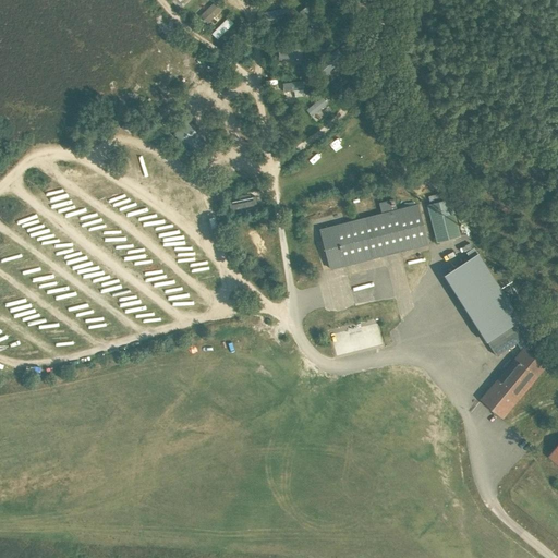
[(199,16),(206,24),(220,11),(215,3),(199,16)]
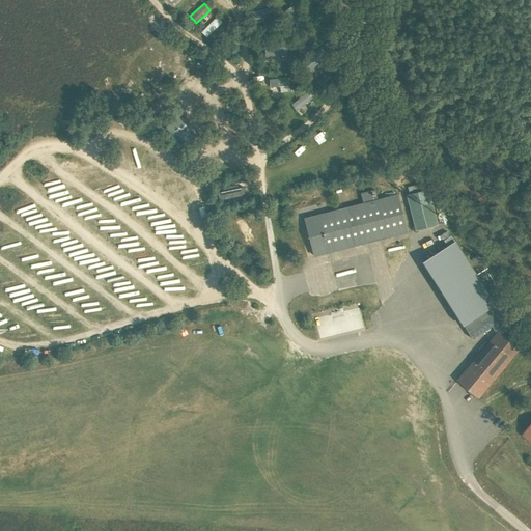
[(251,16),(269,15),(269,6),(251,7),(251,16)]
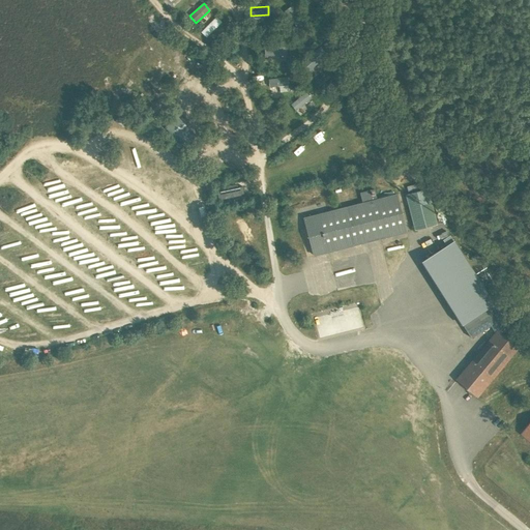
[(214,13),(199,29),(205,35),(221,20),(214,13)]
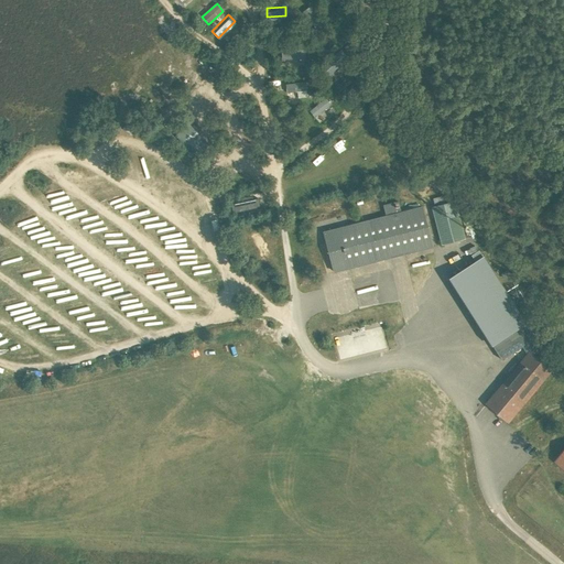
[(334,44),(328,50),(333,54),(338,49),(334,44)]
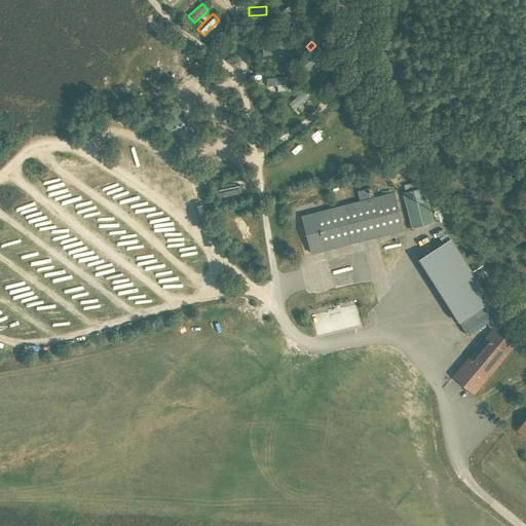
[(271,52),(270,43),(263,45),(265,53),(271,52)]
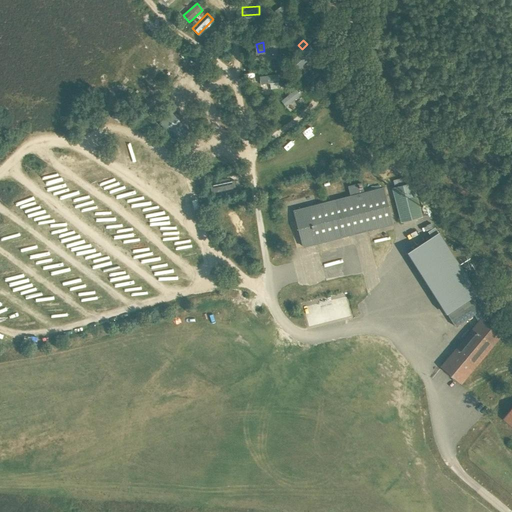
[(296,90),(281,101),(287,110),(303,99),(296,90)]
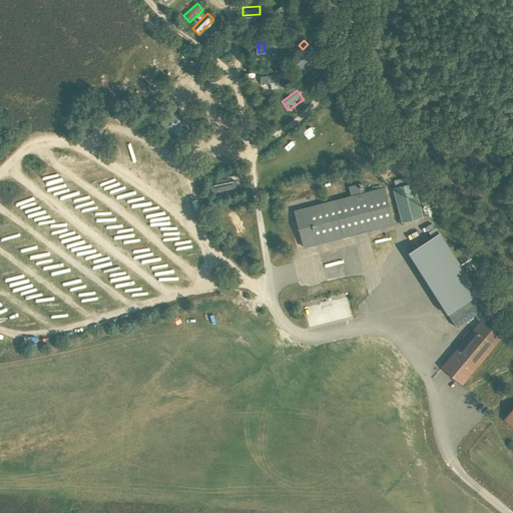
[(404,177),(394,180),(395,186),(406,183),(404,177)]
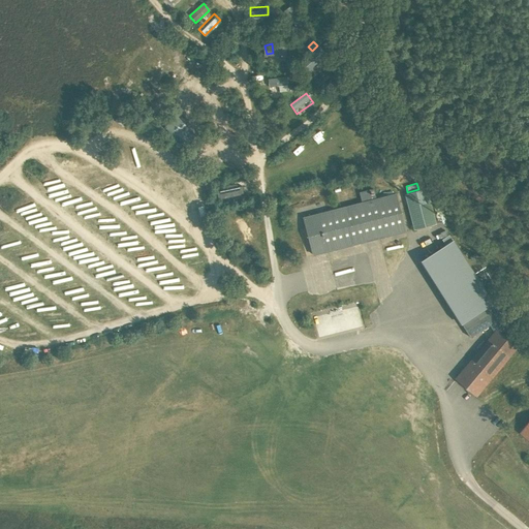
[(218,199),(244,194),(242,186),(217,191),(218,199)]
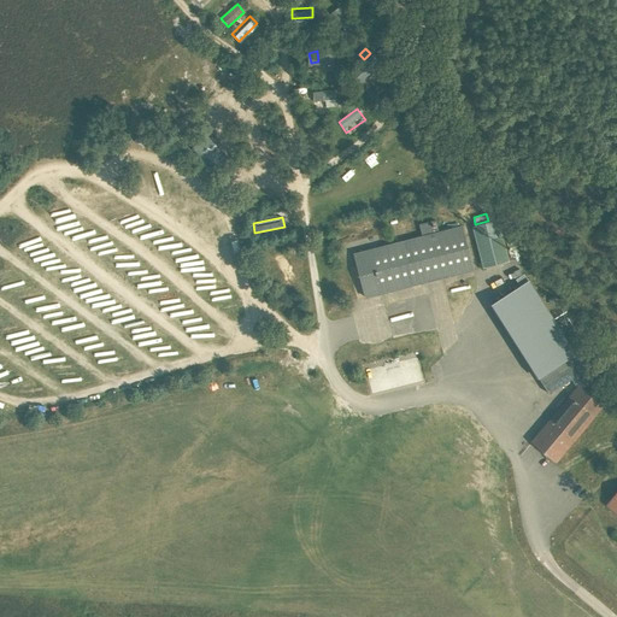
[(474,227),(485,268),(507,262),(497,221),(474,227)]
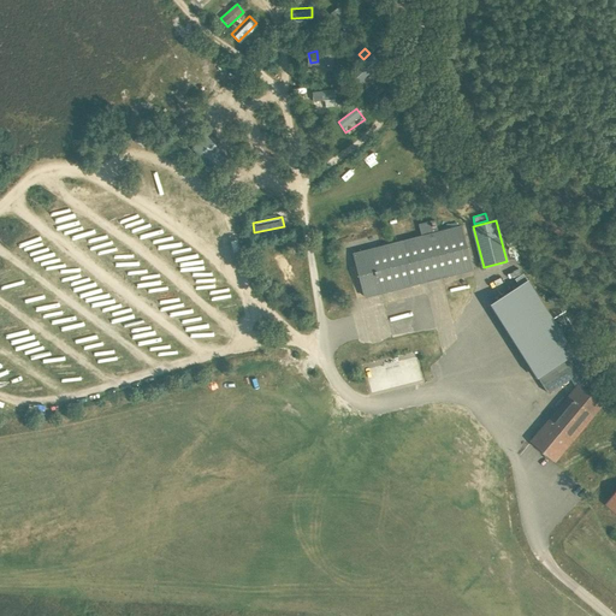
[(354,254),(365,296),(472,270),(461,226),(354,254)]
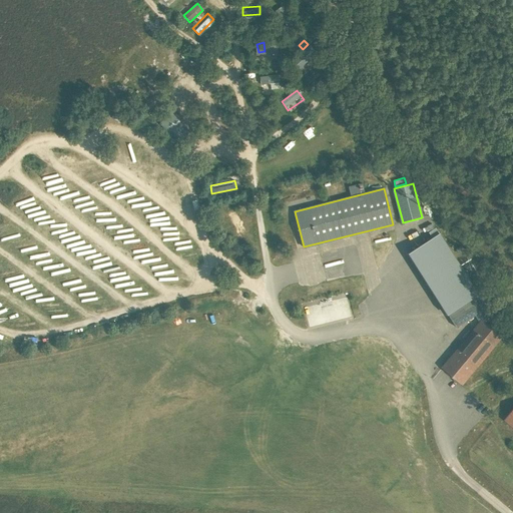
[(482,295),(479,297),(456,262),(439,233),(435,228),(429,231),(433,237),(408,252),(447,315),(448,314),(456,328),(475,316),(480,323),(482,320),(485,323),(493,318),(489,313),(492,311),(482,295)]
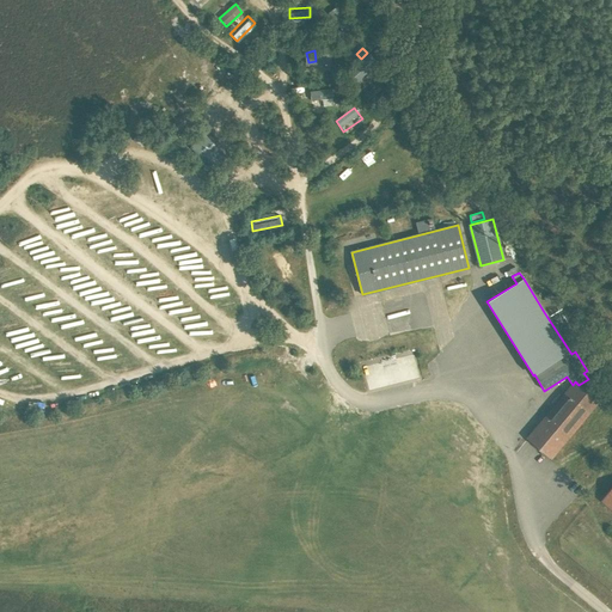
[(356,340),(368,338),(367,330),(355,332),(356,340)]
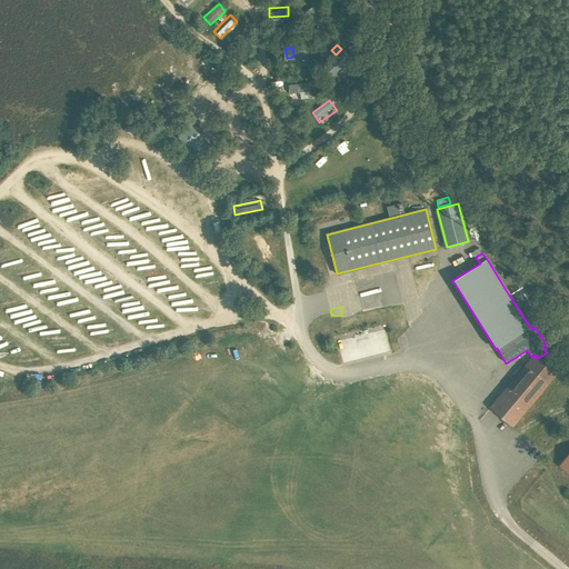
[(556,373),(538,358),(535,355),(532,358),(490,408),(512,426),(556,373)]
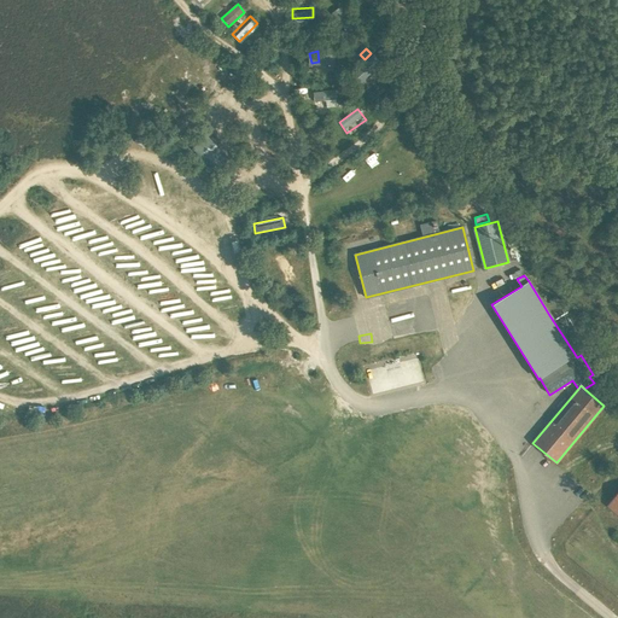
[(617,491),(607,505),(617,513),(617,491)]
